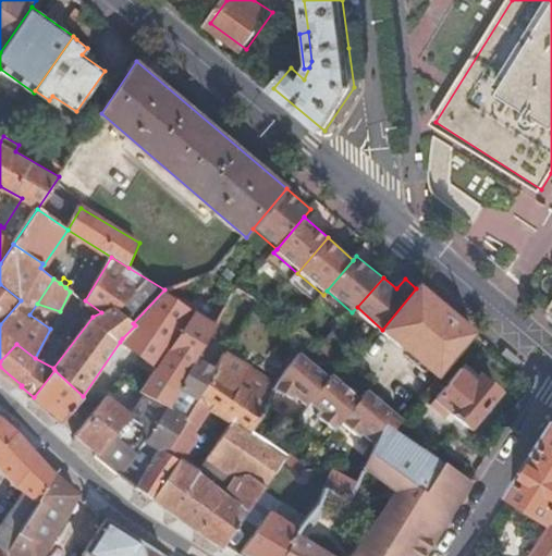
[(0,324),(21,300),(0,284),(0,324)]
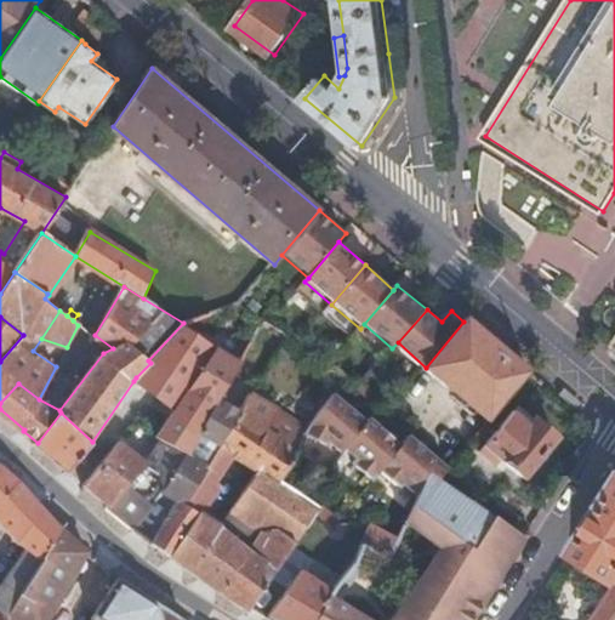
[(463,322),(426,368),(466,400),(468,399),(490,419),(531,370),(468,317),(463,322)]
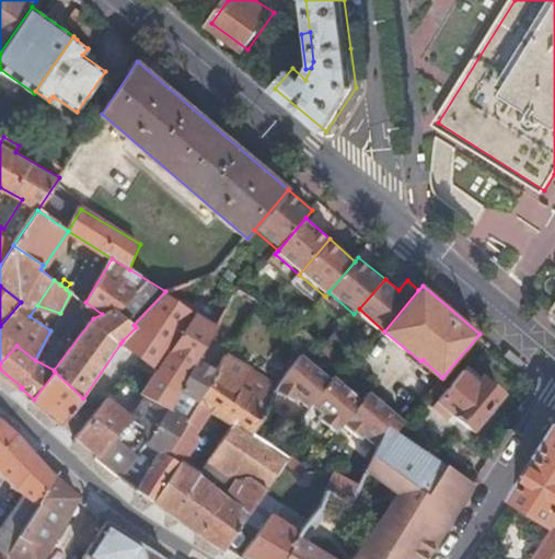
[(146,391),(151,396),(153,394),(171,406),(199,361),(221,325),(165,291),(134,325),(136,327),(123,340),(160,368),(146,391)]
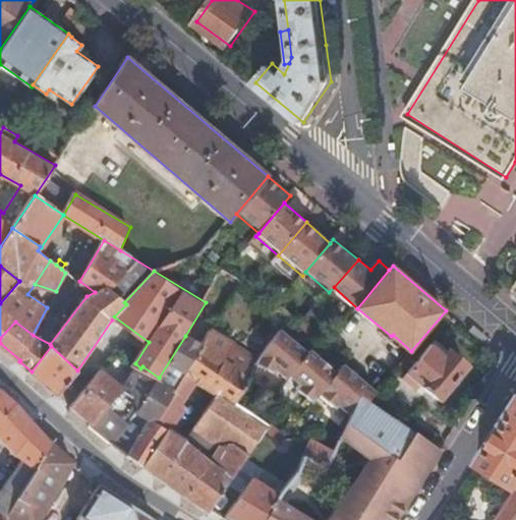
[(281,328),(260,358),(258,362),(275,371),(277,368),(287,377),(290,373),(300,382),(296,386),(313,400),(321,393),(337,406),(340,402),(354,415),(364,396),(370,400),(378,392),(344,363),(338,371),(310,349),(308,351),(281,328)]
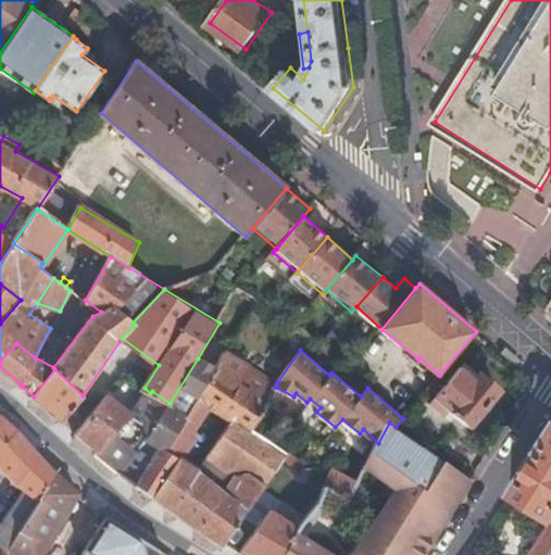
[(182,458),(155,495),(174,509),(201,471),(184,457),(217,408),(237,421),(238,419),(254,429),(275,387),(277,382),(227,353),(217,370),(167,450),(182,458)]
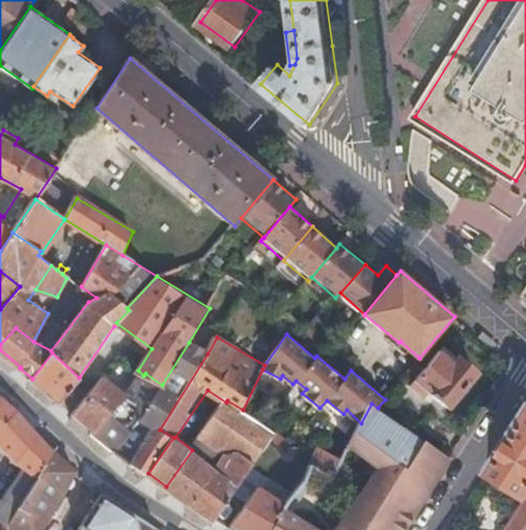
[(94,429),(92,431),(115,448),(140,420),(151,427),(133,462),(148,473),(173,438),(160,429),(208,354),(189,342),(162,385),(145,373),(143,375),(131,393),(129,395),(94,429)]
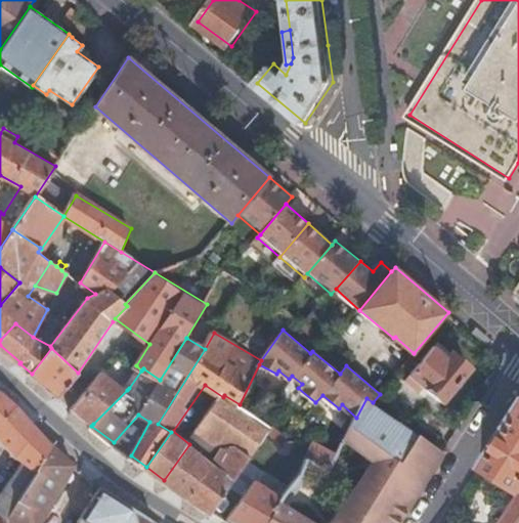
[(439,341),(407,379),(414,385),(418,381),(443,401),(471,367),(439,341)]
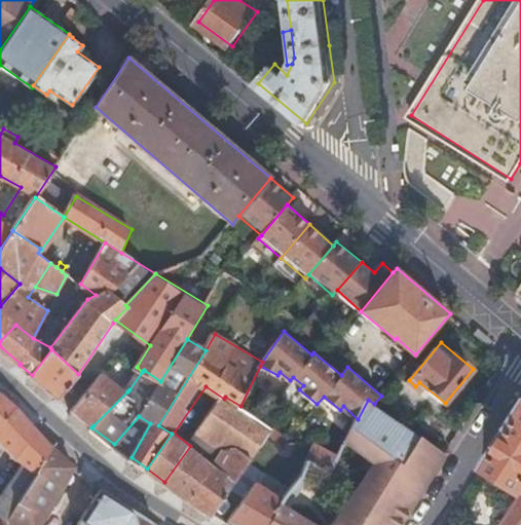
[(32,375),(60,398),(78,375),(78,374),(51,349),(32,375)]
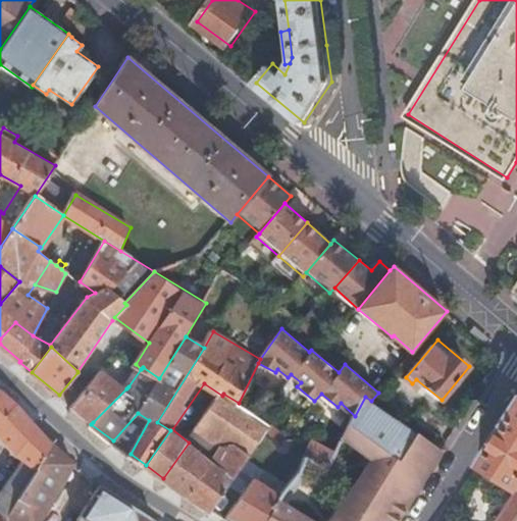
[(72,406),(93,422),(126,388),(103,371),(72,406)]
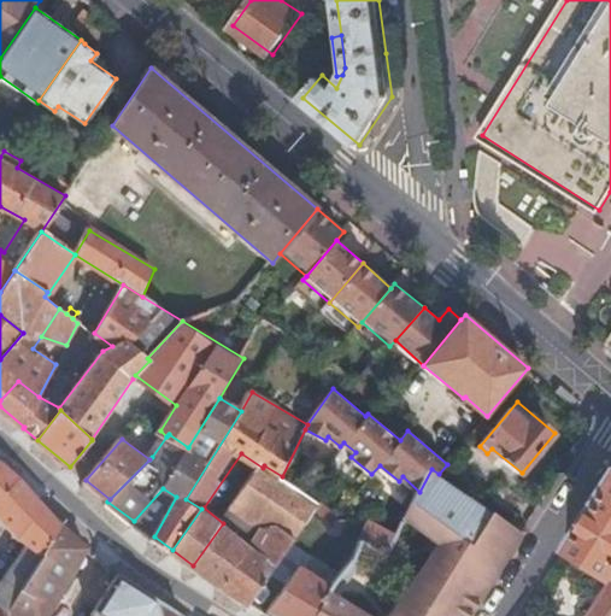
[(0,615),(7,615),(64,522),(15,468),(1,457),(0,457),(0,615)]
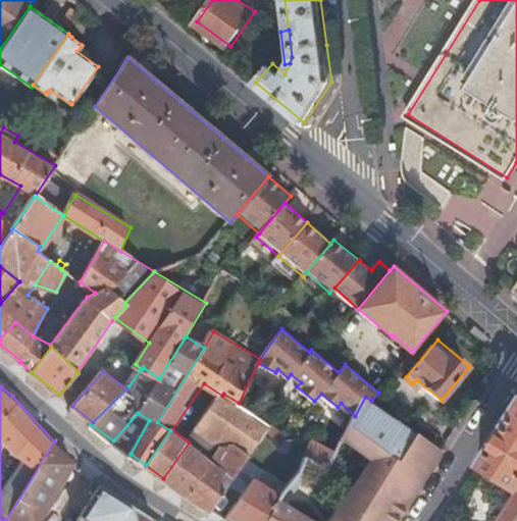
[(189,443),(163,478),(211,513),(272,424),(239,403),(223,394),(222,396),(189,443)]
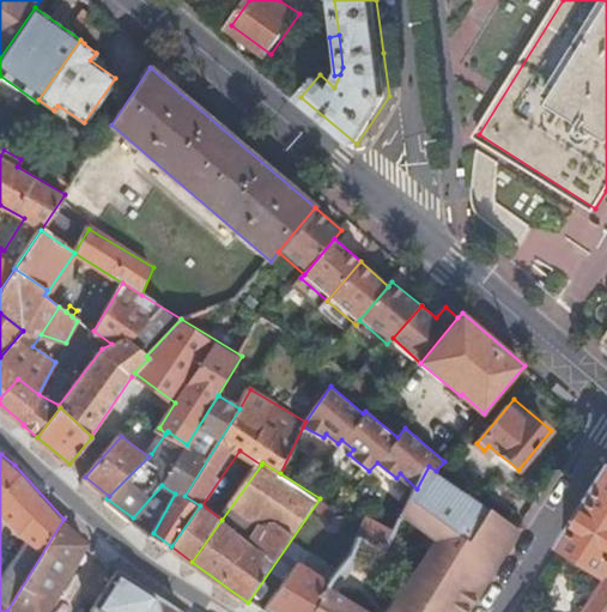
[(380,611),(329,585),(310,611),(422,611),(491,508),(436,471),(429,466),(417,489),(407,508),(433,543),(386,611),(380,611)]
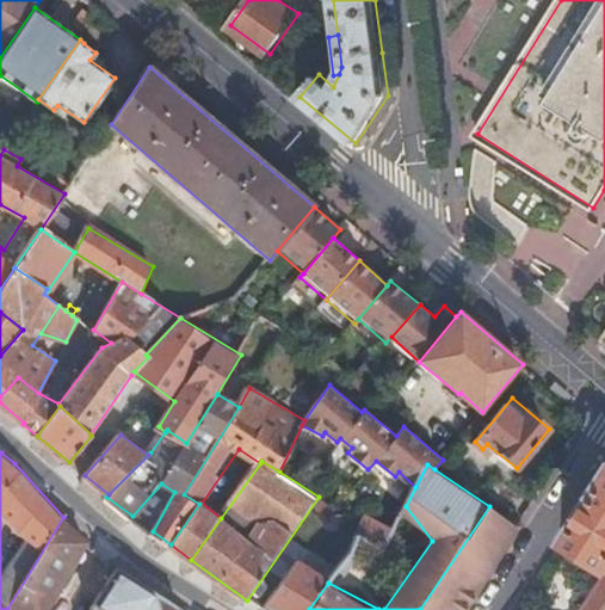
[(604,480),(599,490),(565,543),(594,561),(604,567),(604,480)]
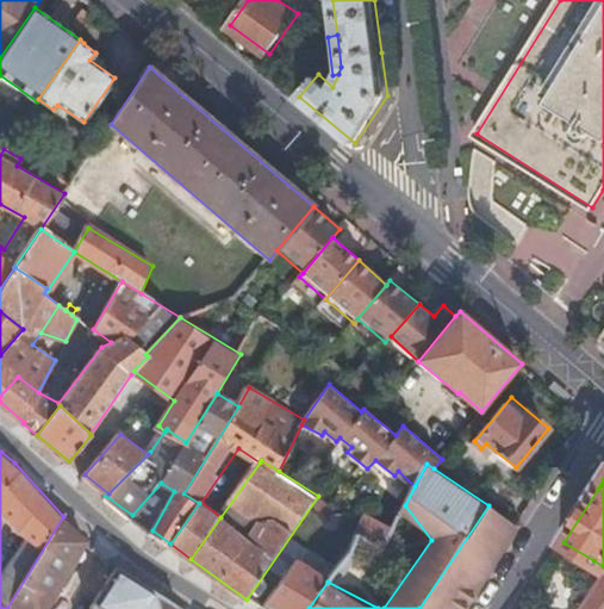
[(489,505),(419,608),(465,608),(517,526),(489,505)]
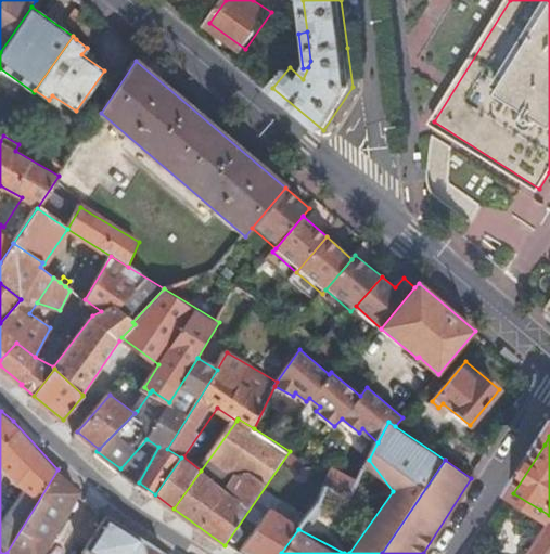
[(358,480),(336,467),(331,479),(329,485),(349,497),(358,480)]
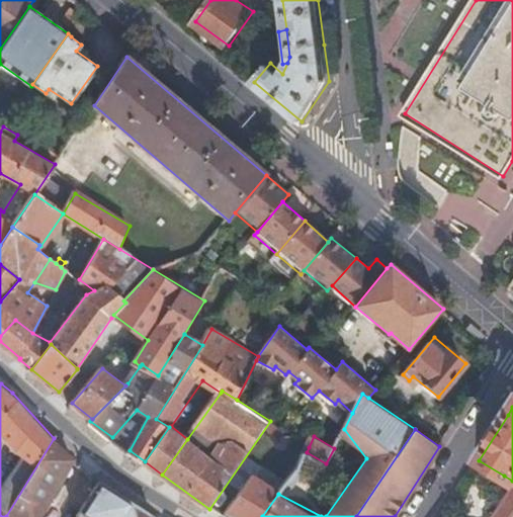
[(6,516),(40,516),(76,457),(54,438),(6,516)]
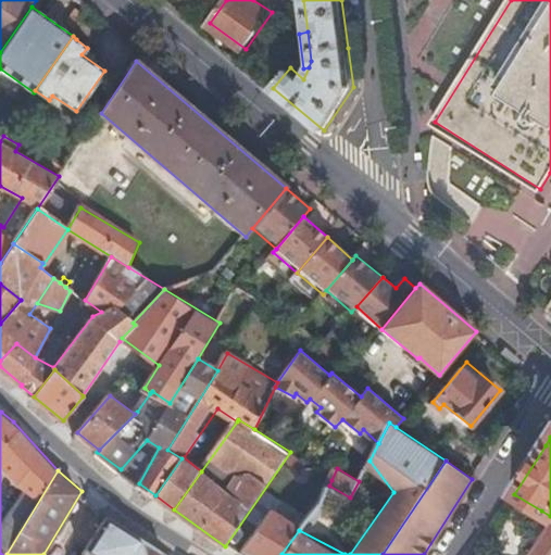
[(323,499),(310,515),(316,518),(327,501),(323,499)]
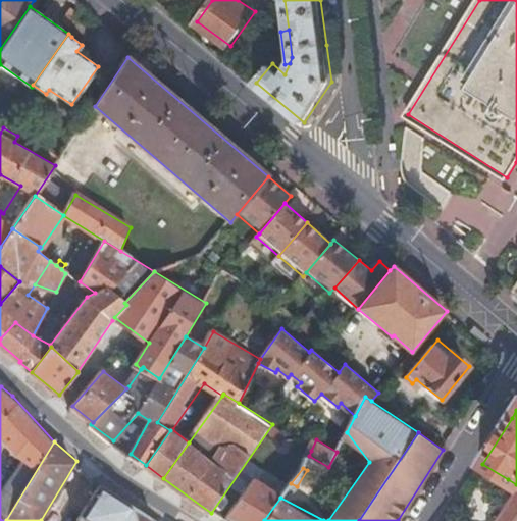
[(225,518),(230,520),(264,520),(280,498),(254,479),(225,518)]
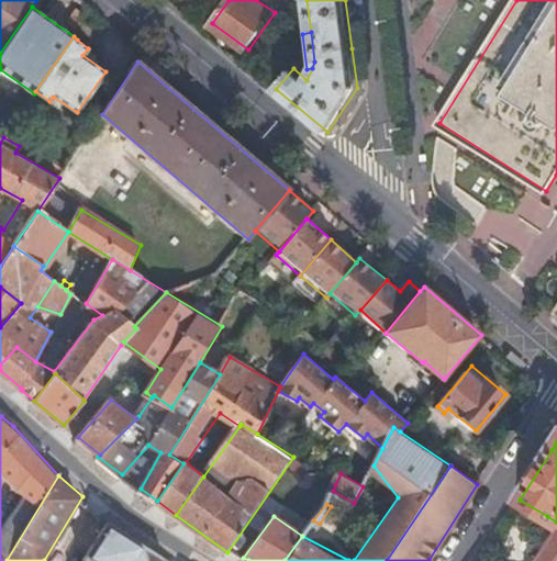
[(544,558),(549,560),(556,560),(556,522),(547,516),(537,530),(554,541),(546,553),(544,558)]
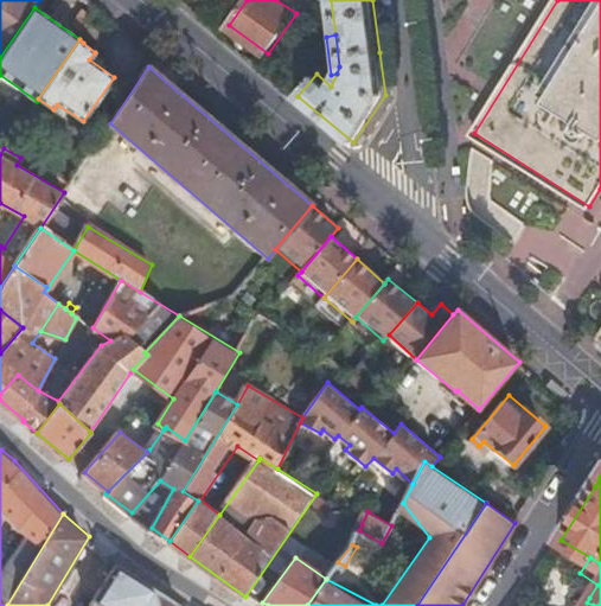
[(183,605),(185,605),(119,562),(90,605),(183,605)]
